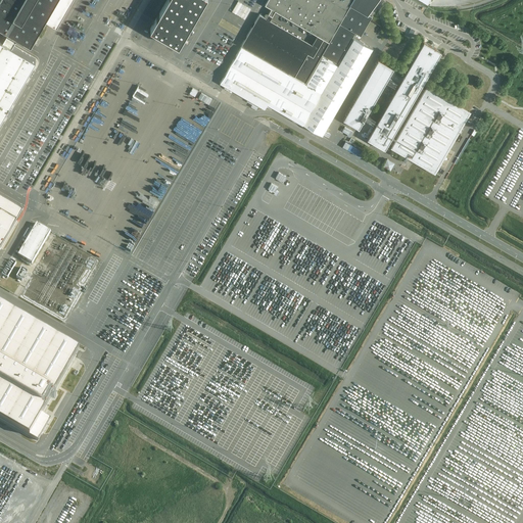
[(0,0),(0,24),(11,30),(20,35),(32,41),(55,0),(0,0)]
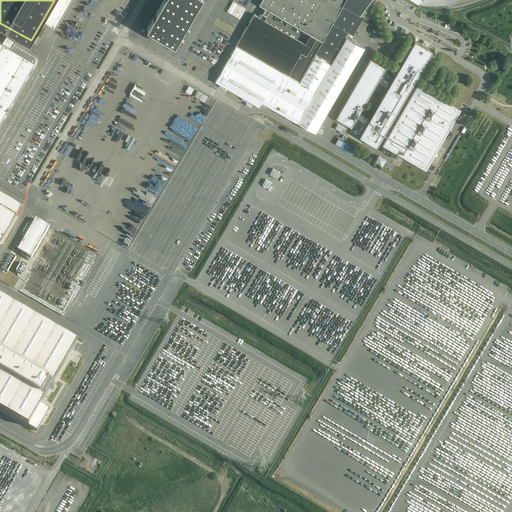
[(206,0),(167,0),(150,30),(178,47),(206,0)]
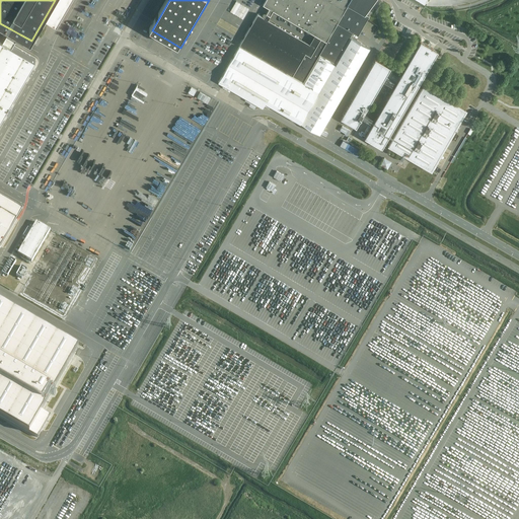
[(266,0),(264,5),(270,9),(265,18),(258,14),(240,46),(304,82),(319,56),(336,65),(351,38),(354,33),(359,36),(370,16),(368,15),(367,14),(376,0),(266,0)]
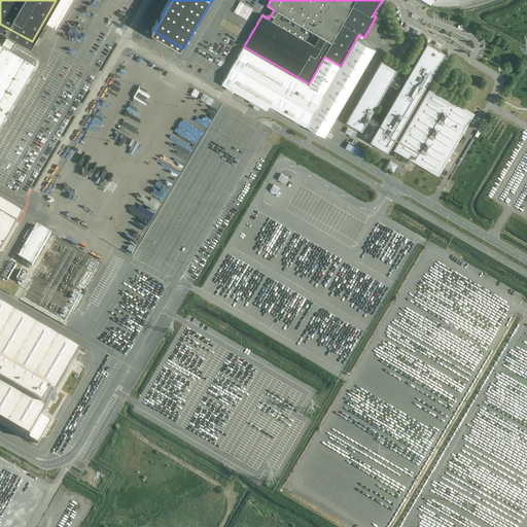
[(240,1),(234,11),(247,19),(253,8),(240,1)]
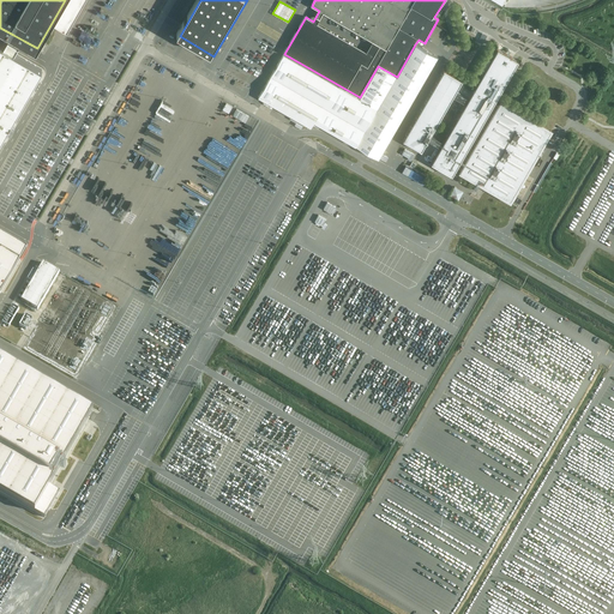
[(7,46),(0,41),(0,137),(42,65),(18,52),(24,41),(13,35),(7,46)]
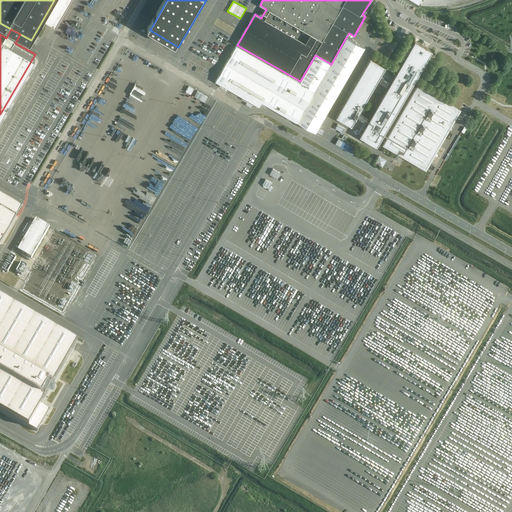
[(300,81),(237,45),(215,82),(259,107),(262,103),(316,132),(366,49),(346,37),(331,64),(315,55),(300,81)]
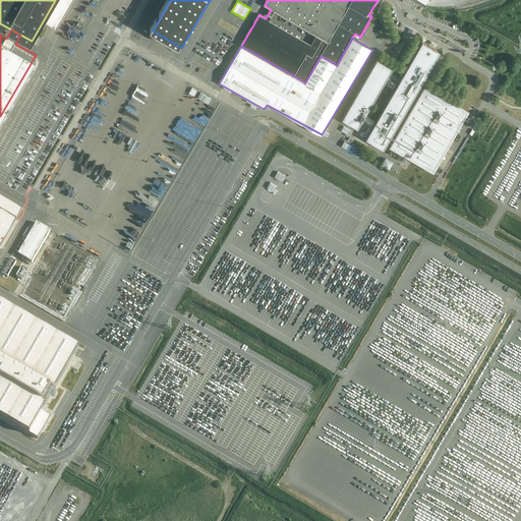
[(411,66),(400,84),(389,78),(395,68),(378,59),(343,120),(359,129),(364,120),(375,126),(367,139),(386,151),(388,147),(435,175),(471,112),(423,84),(442,52),(424,43),(419,51),(411,66)]
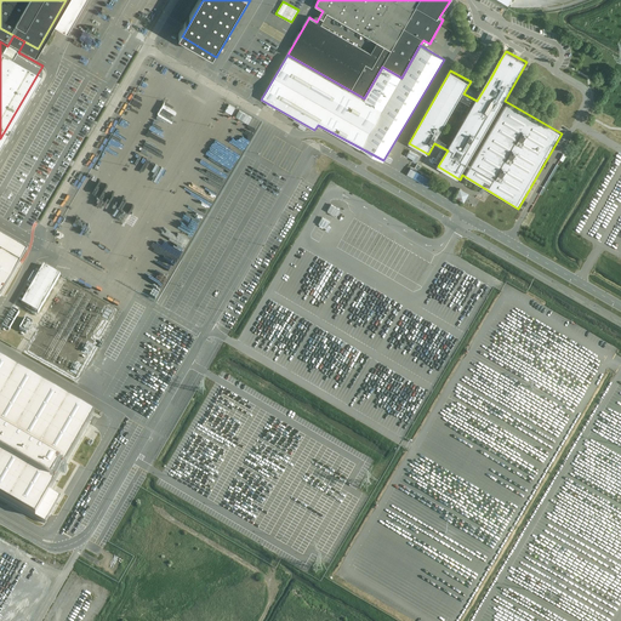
[(419,155),(410,151),(409,154),(405,153),(404,155),(415,161),(419,155)]
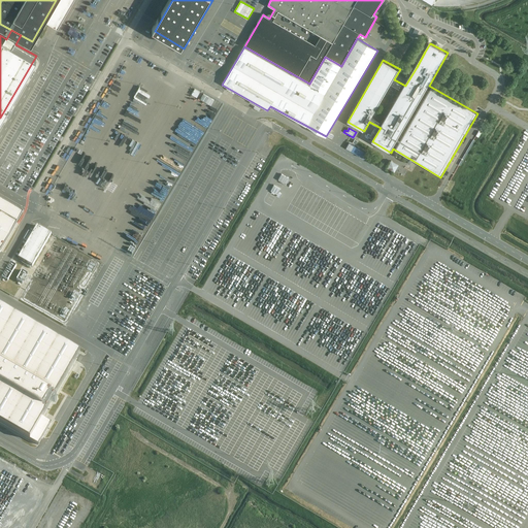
[(394,172),(398,165),(390,160),(386,167),(394,172)]
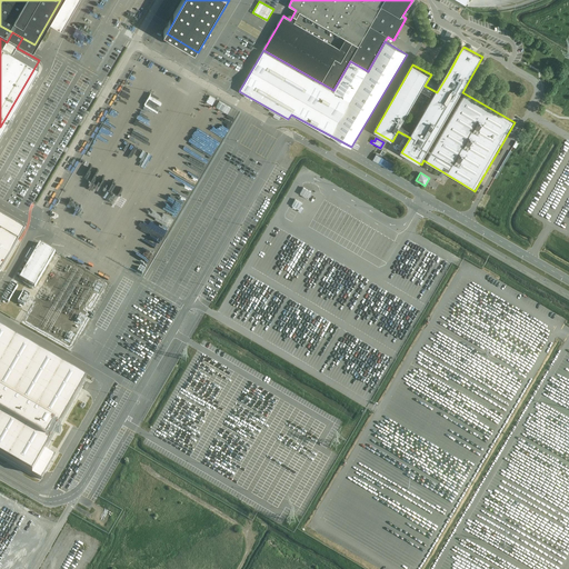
[(302,189),(300,195),(309,199),(311,195),(302,189)]
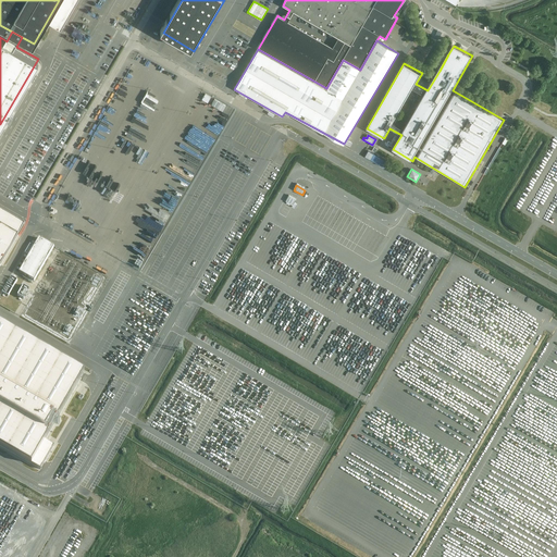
[(0,267),(26,221),(0,206),(0,267)]
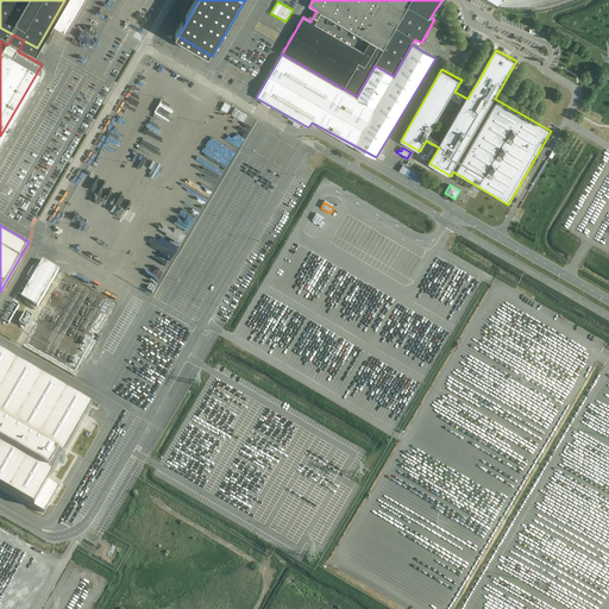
[(37,306),(58,270),(42,261),(22,297),(37,306)]
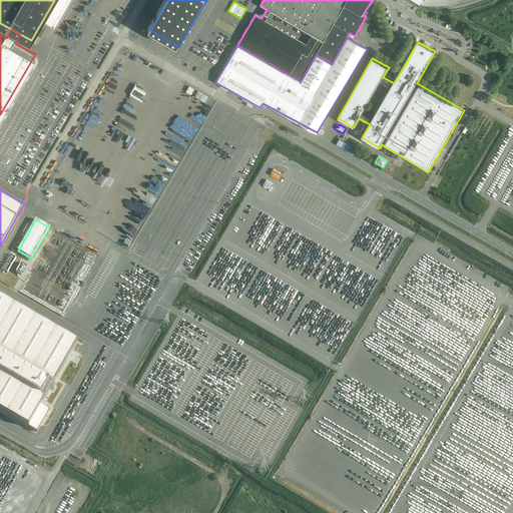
[(0,405),(40,429),(51,410),(43,405),(80,341),(0,294),(0,405)]
